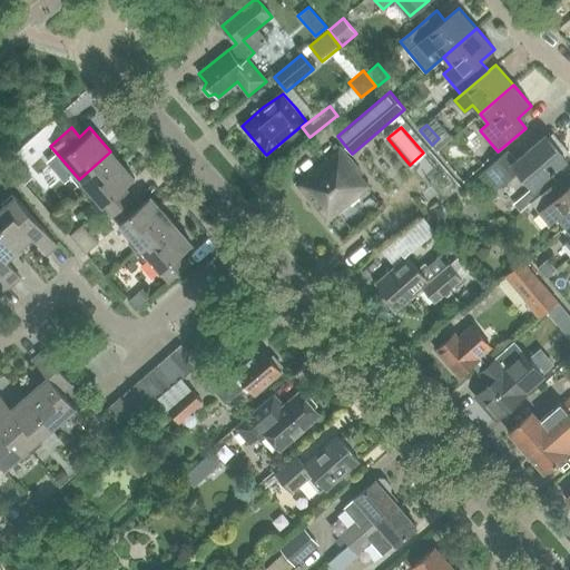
[(508,150),(484,172),(499,188),(519,172),(533,188),(513,205),(520,212),(531,203),(556,182),(549,174),(567,159),(566,158),(569,155),(552,134),(548,138),(546,136),(517,161),(508,150)]
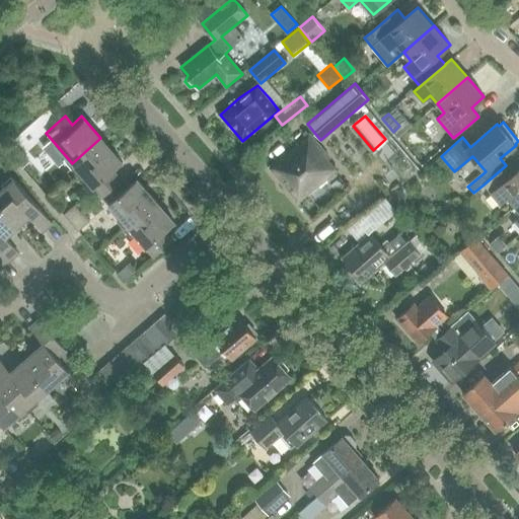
[(309,133),(269,167),(298,203),(299,202),(337,170),(328,159),(329,158),(309,133)]
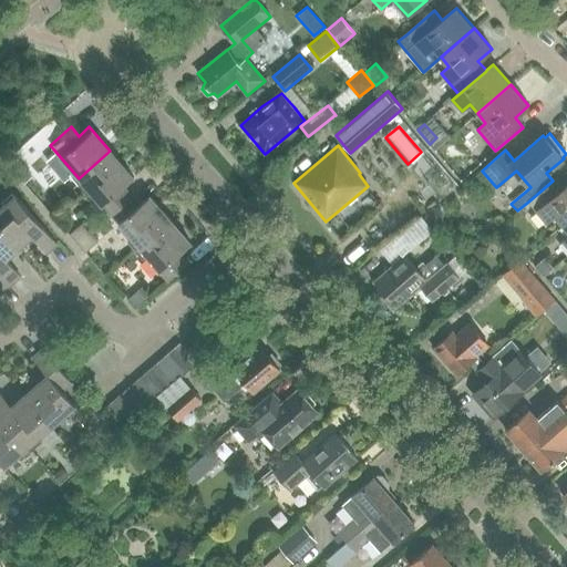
[(79,178),(107,210),(127,193),(120,183),(130,174),(110,151),(79,178)]
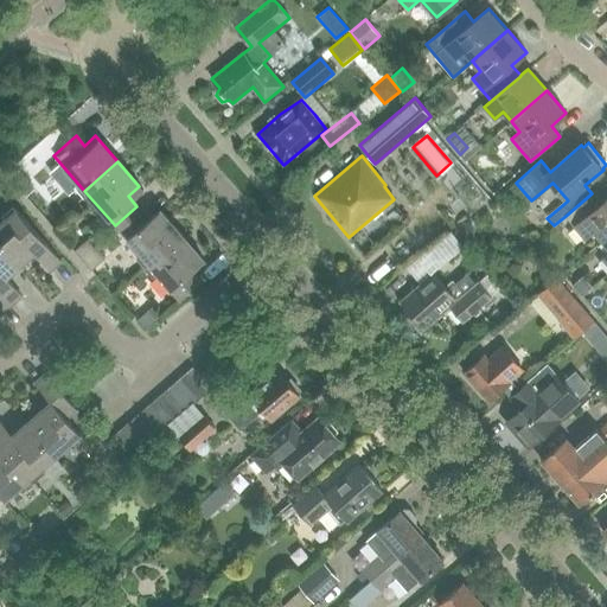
[(18,171),(11,177),(8,178),(25,197),(34,189),(18,171)]
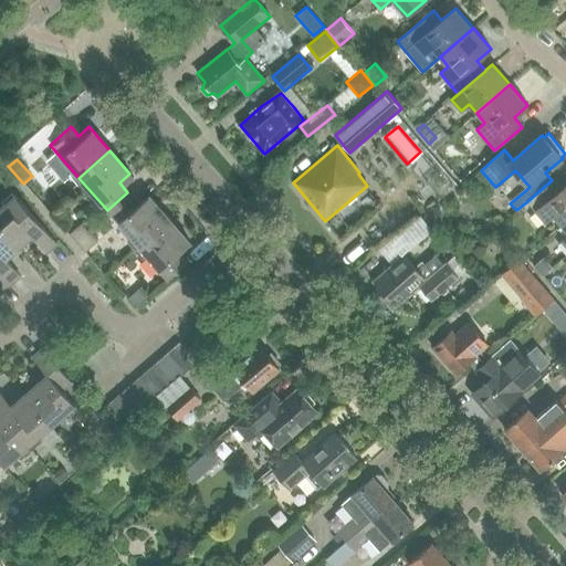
[(463,159),(451,169),(461,180),(472,170),(463,159)]
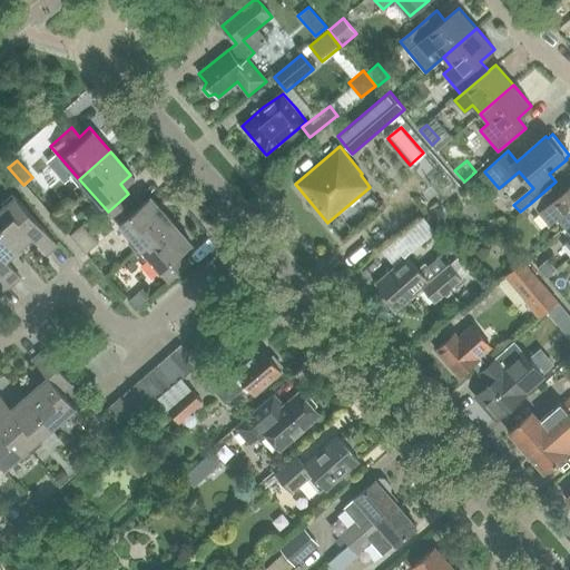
[(558,217),(566,226),(569,222),(569,186),(568,189),(559,179),(556,182),(531,203),(549,224),(558,217)]
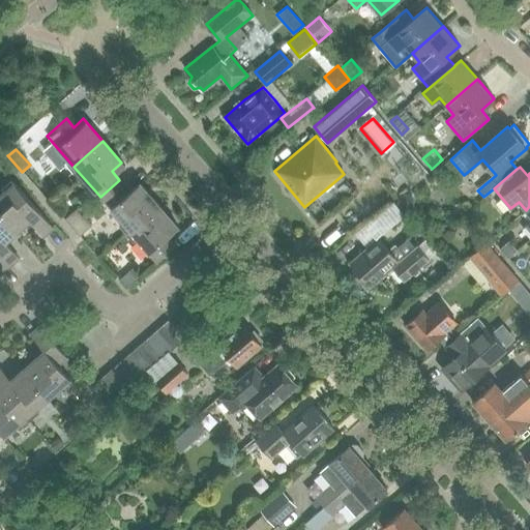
[(100,197),(126,227),(155,202),(137,180),(126,188),(119,180),(100,197)]
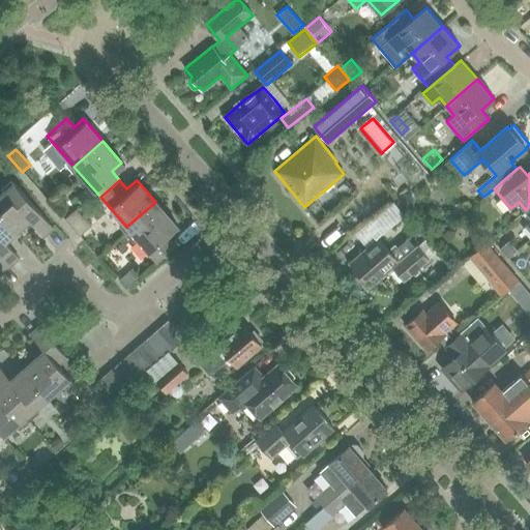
[(15,182),(0,195),(0,211),(18,232),(29,222),(43,237),(54,228),(15,182)]
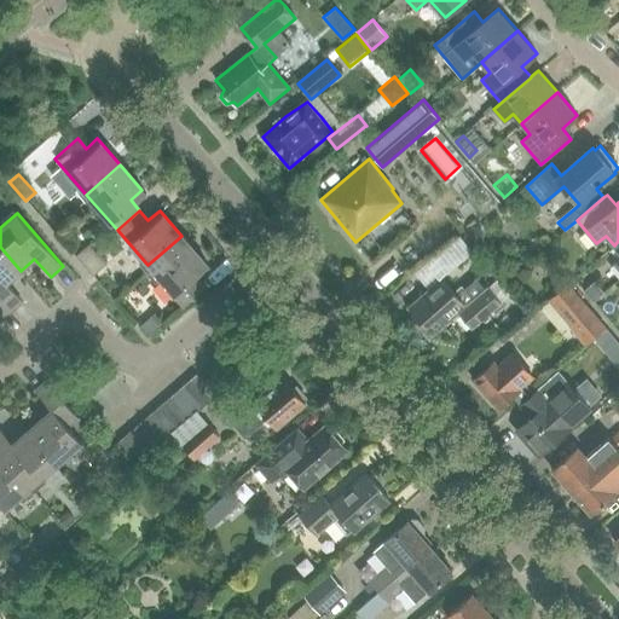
[(467,232),(467,243),(470,248),(478,248),(481,246),(482,233),(479,229),(472,227),(467,232)]
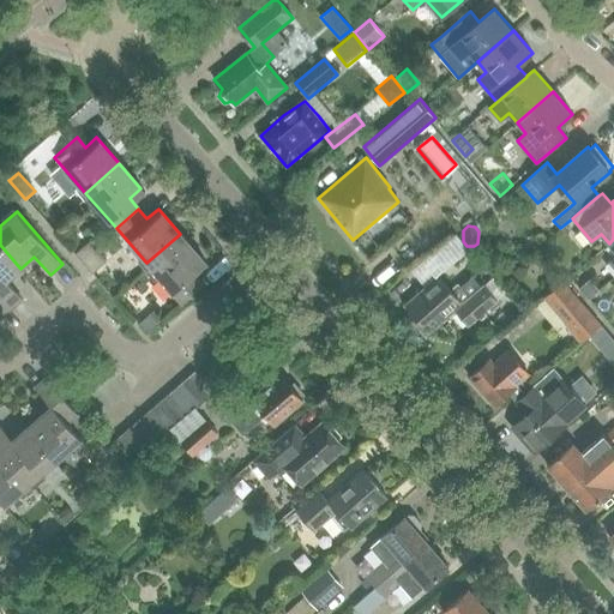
[(180,234),(146,263),(178,299),(199,280),(191,270),(203,259),(180,234)]
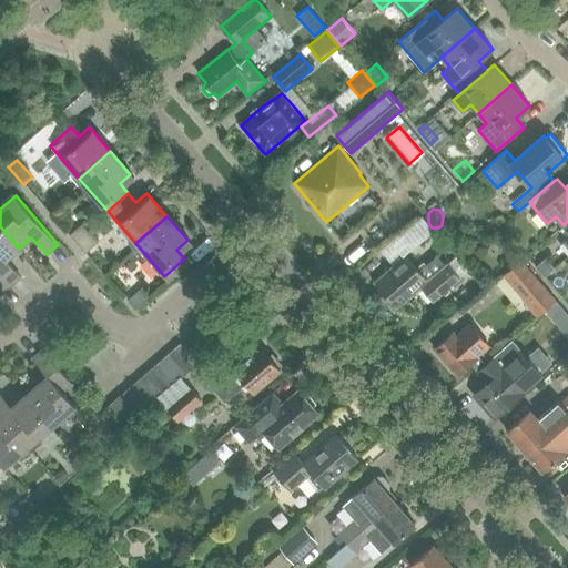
[(409,229),(422,243),(433,233),(422,219),(409,229)]
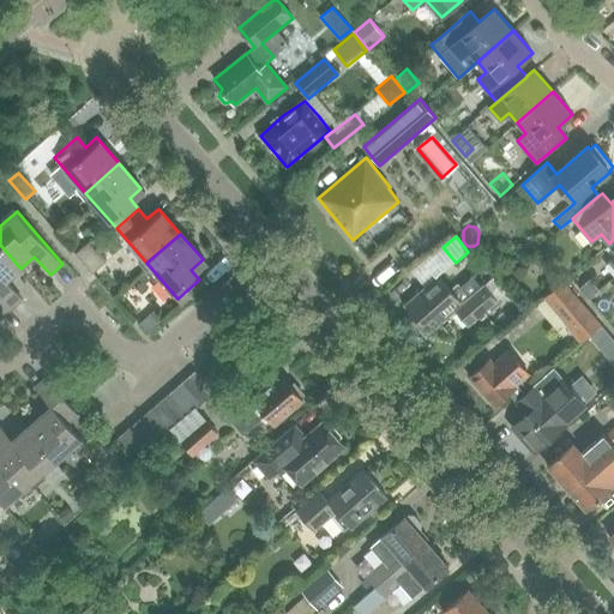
[(72,253),(78,260),(92,248),(86,241),(72,253)]
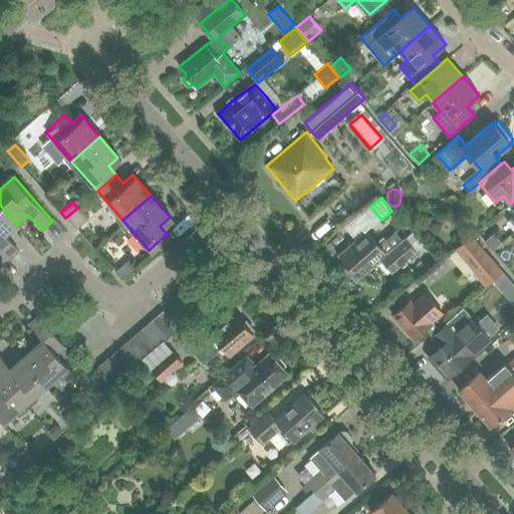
[(0,205),(0,247),(9,258),(18,251),(5,235),(17,225),(0,205)]
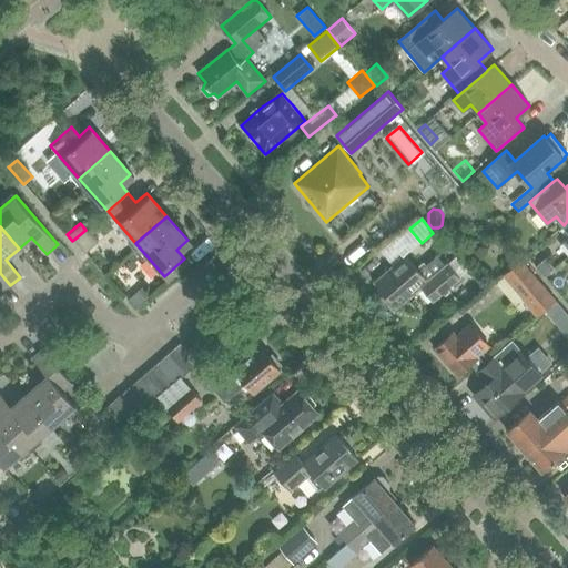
[(85,230),(72,241),(82,252),(95,241),(85,230)]
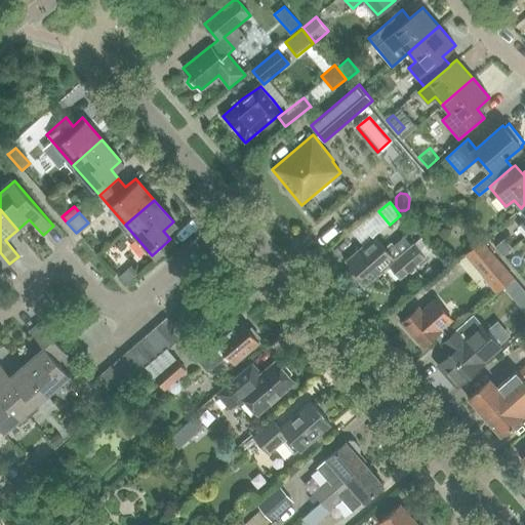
[(375,236),(348,260),(367,283),(390,264),(401,277),(425,256),(433,249),(421,238),(413,244),(411,246),(403,237),(388,250),(375,236)]
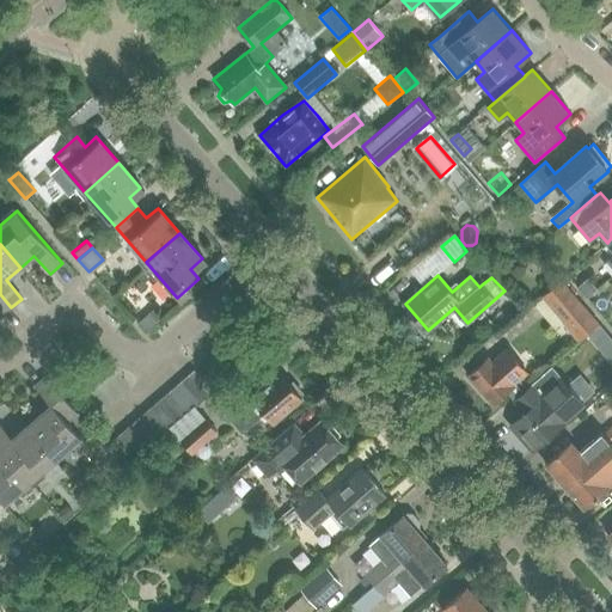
[(588,279),(577,288),(587,299),(598,289),(588,279)]
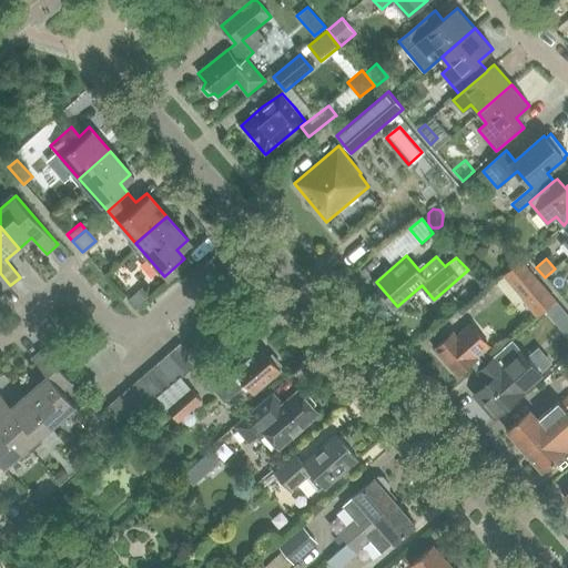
[(504,275),(538,316),(546,311),(556,302),(521,261),(504,275)]
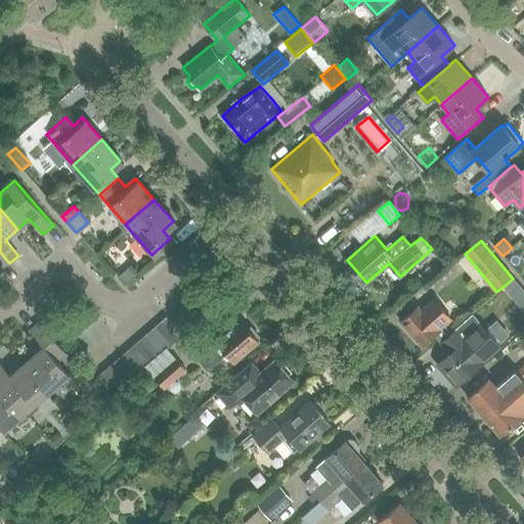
[(0,252),(0,271),(9,263),(0,252)]
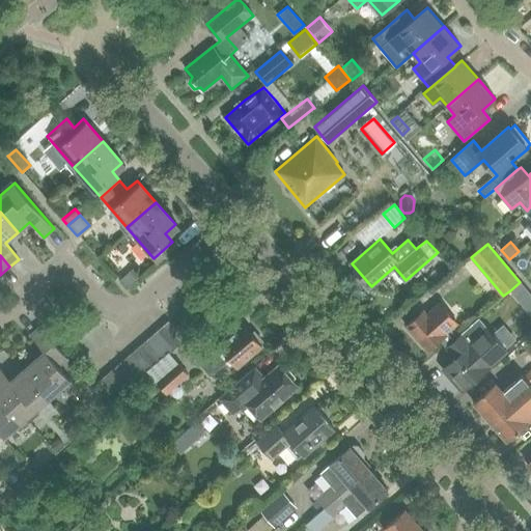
[(136,279),(128,271),(116,280),(124,289),(136,279)]
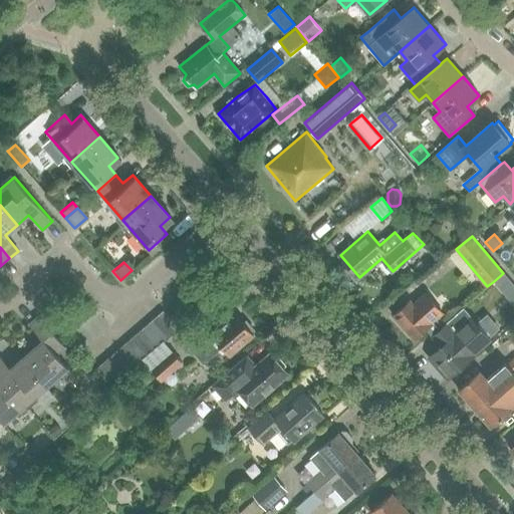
[(513,285),(503,273),(494,281),(513,305),(513,304),(513,285)]
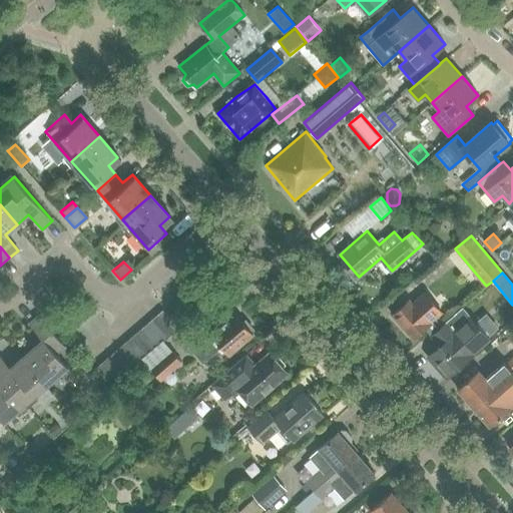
[(405,329),(413,339),(425,329),(430,334),(440,325),(435,319),(442,313),(424,293),(412,304),(409,301),(393,315),(405,329)]
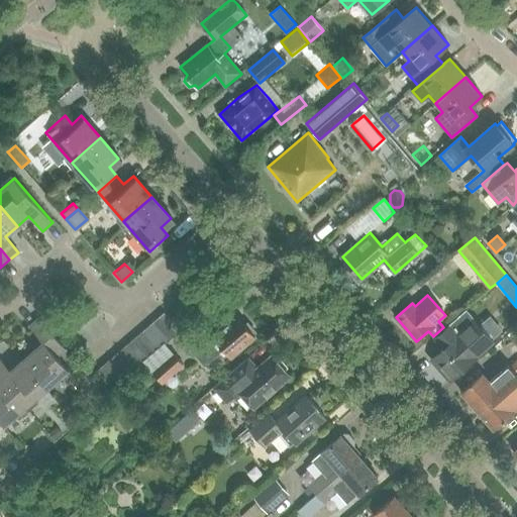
[(163,312),(153,320),(168,337),(178,329),(163,312)]
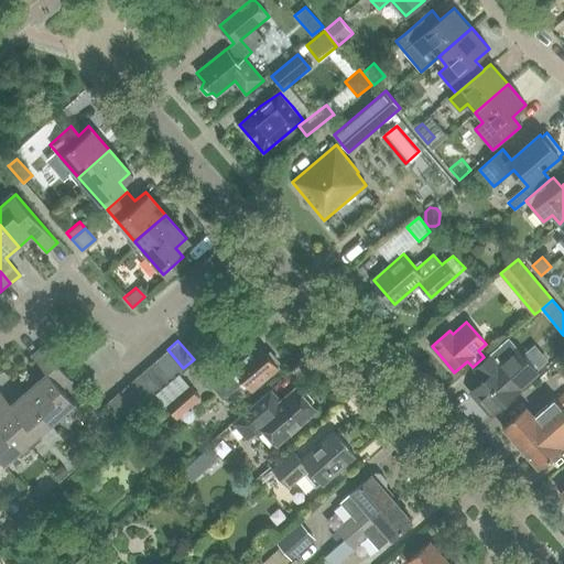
[(472,392),(491,414),(538,373),(509,340),(495,353),(475,370),(485,380),(472,392)]
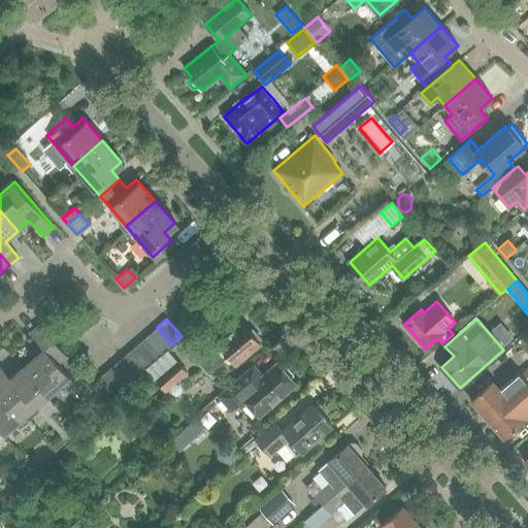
[(219,345),(201,362),(210,372),(228,357),(236,366),(261,343),(260,342),(262,340),(253,329),(251,332),(242,324),(219,345)]
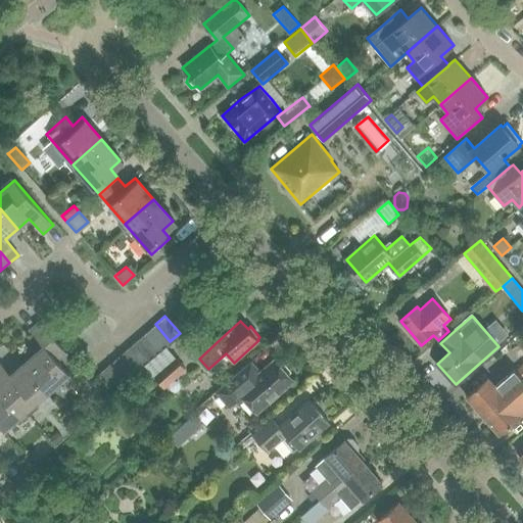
[(43,346),(22,365),(47,393),(69,374),(58,361),(66,353),(40,322),(30,331),(43,346)]
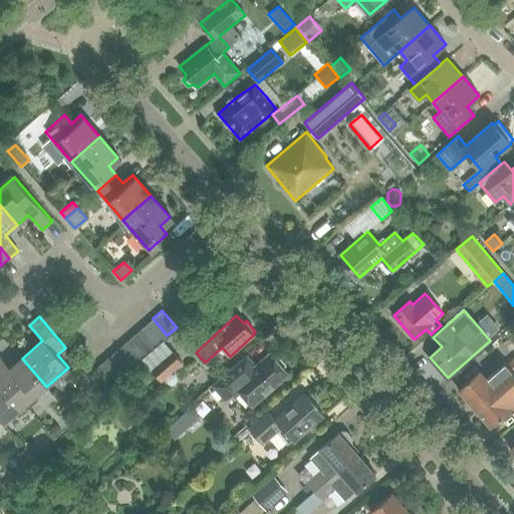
[(153,318),(141,328),(156,345),(167,335),(153,318)]
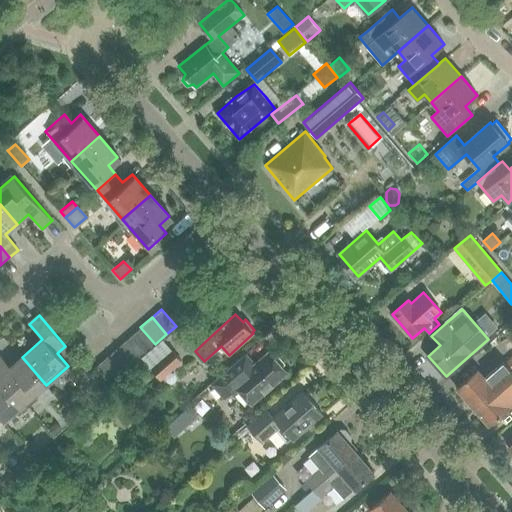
[(140,327),(131,335),(146,352),(155,344),(140,327)]
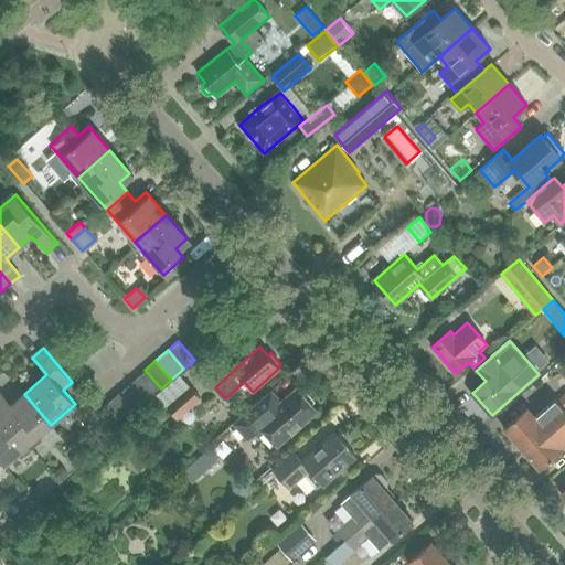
[(145,370),(135,379),(151,397),(161,388),(145,370)]
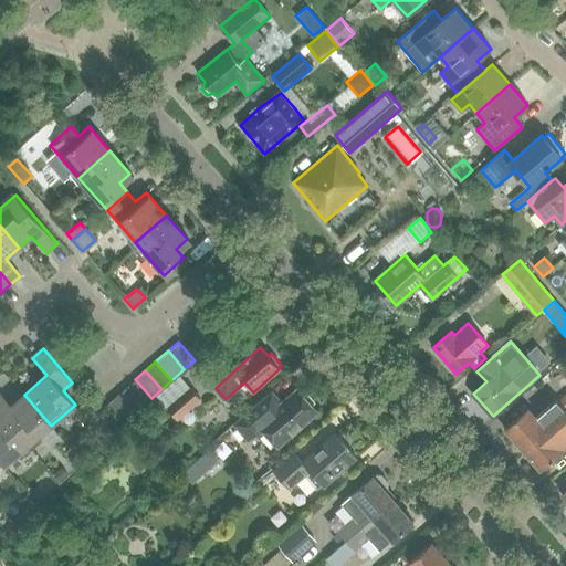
[(135,379),(126,387),(143,406),(152,398),(135,379)]
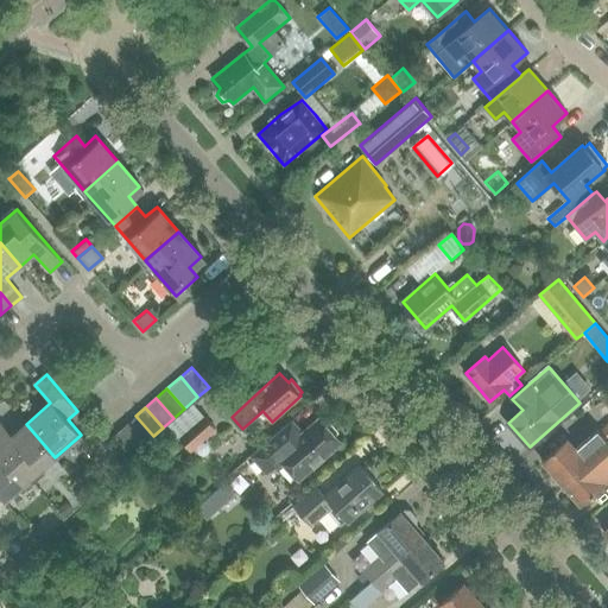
[(135,416),(126,424),(144,444),(153,436),(135,416)]
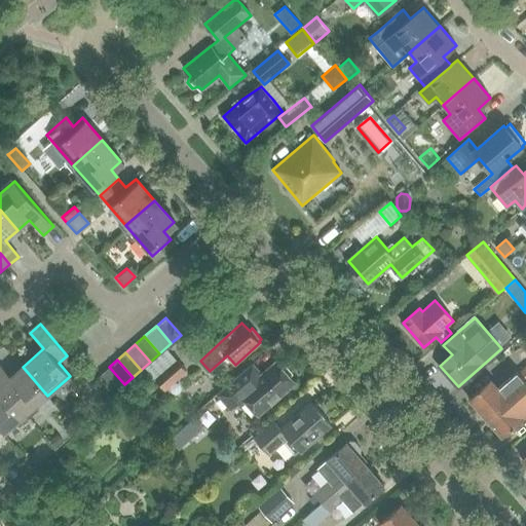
[(177,360),(155,378),(164,389),(186,371),(177,360)]
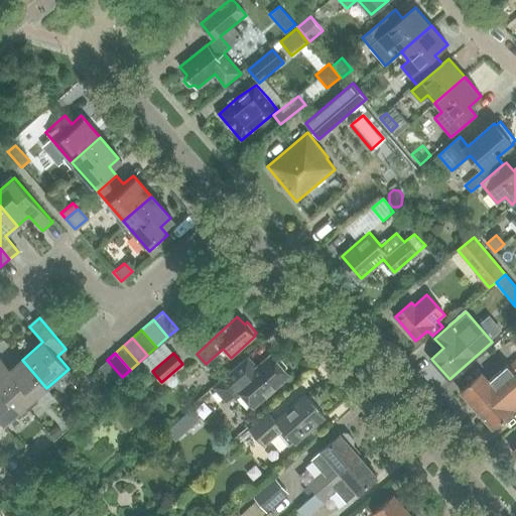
[(289,376),(271,355),(257,367),(248,357),(213,386),(227,402),(234,395),(240,401),(245,397),(254,406),(289,376)]
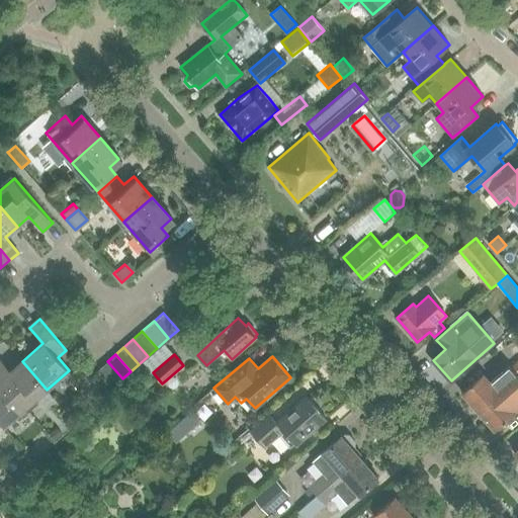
[(0,360),(0,377),(25,408),(47,390),(22,361),(9,372),(0,360)]
